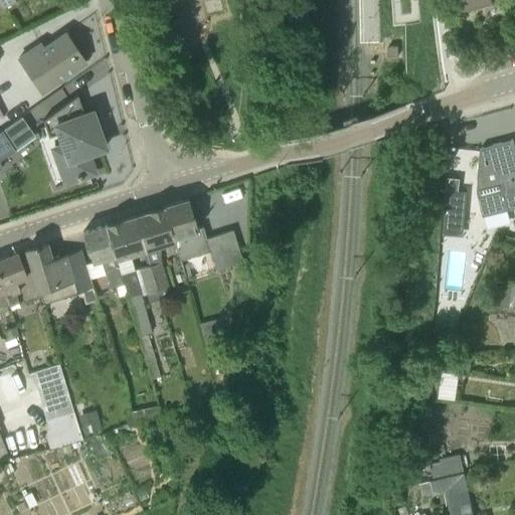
[(492,0),(456,0),(459,12),(493,3),(492,0)]
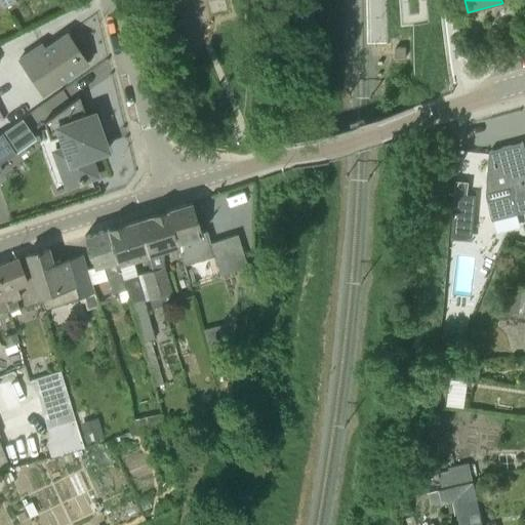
[(41,42),(17,57),(42,93),(86,64),(66,34),(45,47),(41,42)]
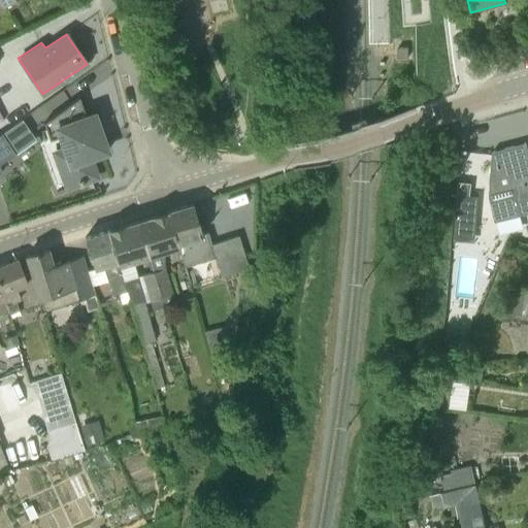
[(398,58),(408,58),(408,47),(398,47),(398,58)]
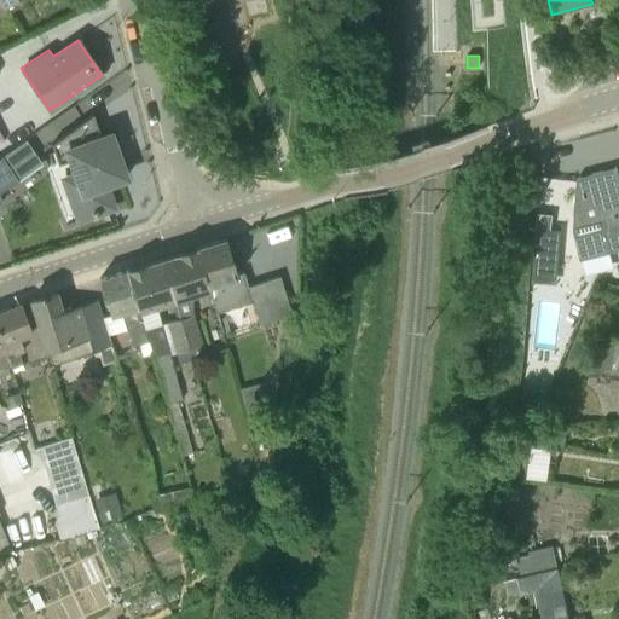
[(92,114),(51,144),(58,165),(70,160),(81,191),(69,196),(79,220),(92,215),(93,217),(97,215),(97,214),(113,208),(104,185),(126,178),(110,134),(100,137),(92,114)]
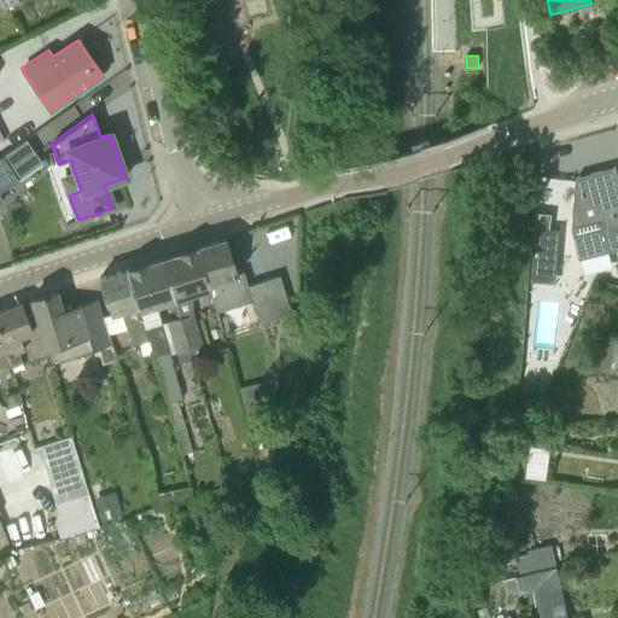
[(0,190),(16,180),(1,158),(0,158),(0,199),(0,190)]
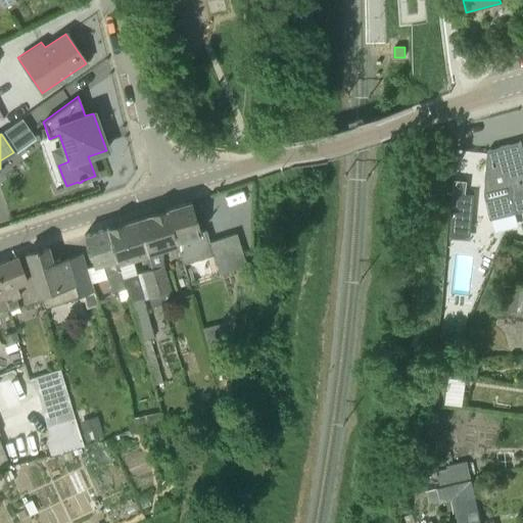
[(522,150),(521,141),(487,150),(484,197),(489,218),(515,211),(516,212),(522,210),(522,150)]
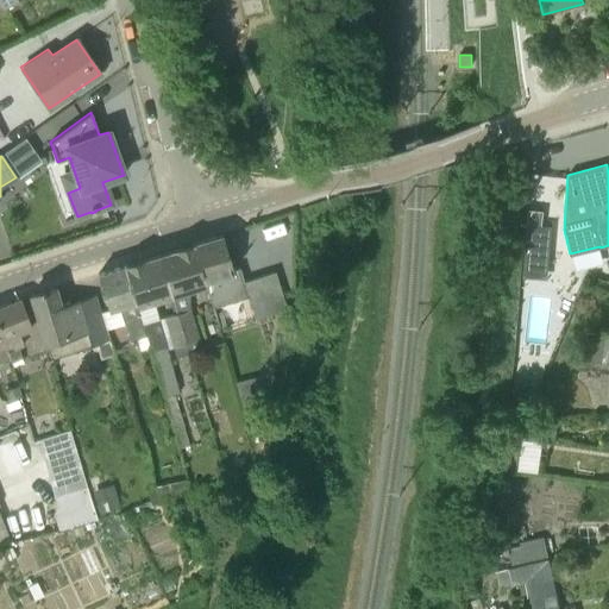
[(525,262),(548,264),(552,227),(542,226),(542,225),(544,211),(529,209),(528,224),(525,262)]
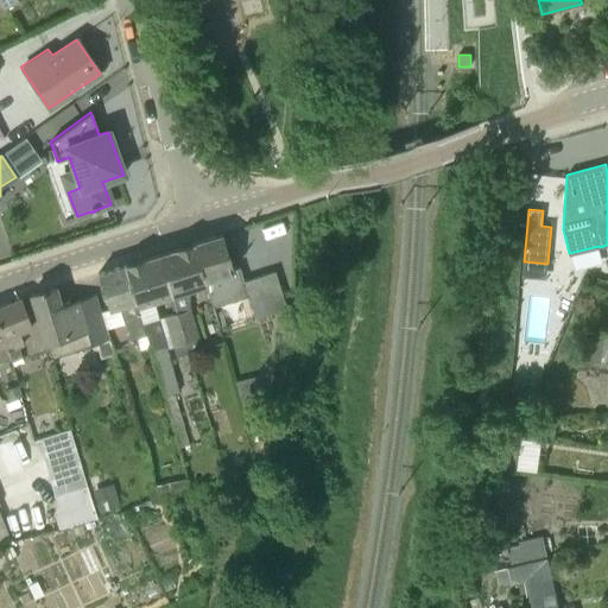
[(254,317),(286,308),(274,271),(242,282),(239,267),(232,270),(221,234),(191,244),(204,285),(211,306),(247,296),(254,317)]
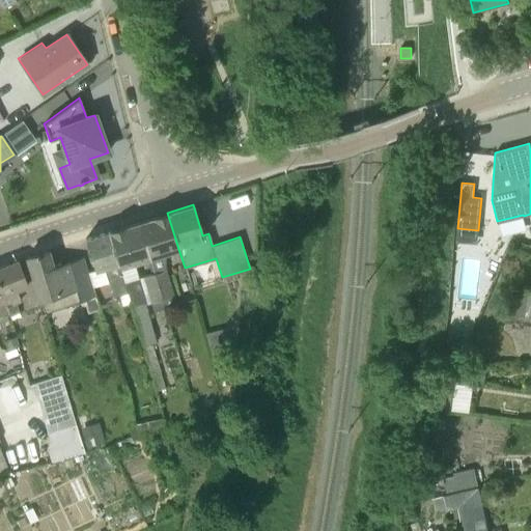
[(166,253),(178,249),(167,213),(138,222),(149,258),(155,274),(166,270),(166,253)]
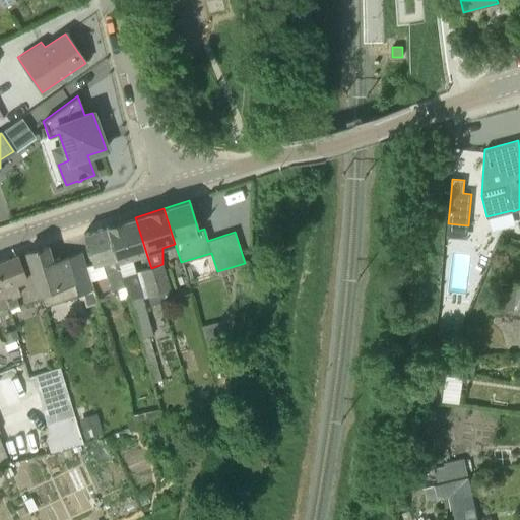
[(142,299),(144,298),(137,272),(135,272),(131,257),(146,253),(135,217),(106,226),(117,261),(125,287),(124,287),(140,339),(139,339),(151,383),(161,380),(148,336),(152,335),(142,299)]
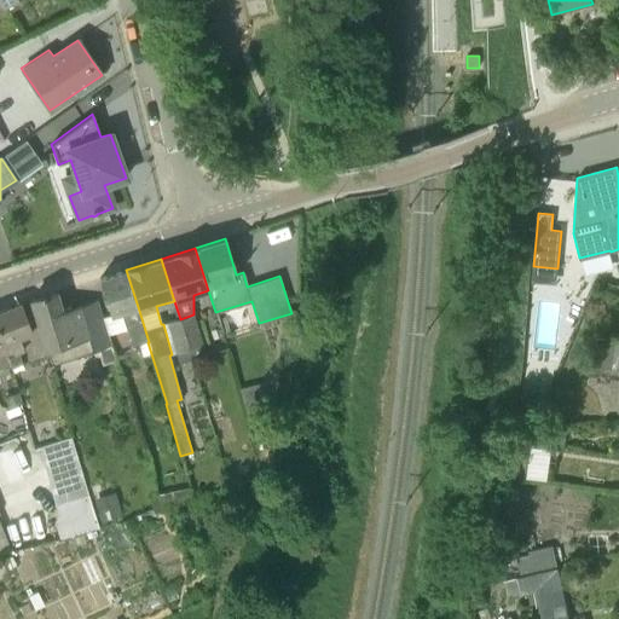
[(132,346),(148,342),(149,342),(139,311),(126,270),(99,278),(111,317),(120,313),(132,346)]
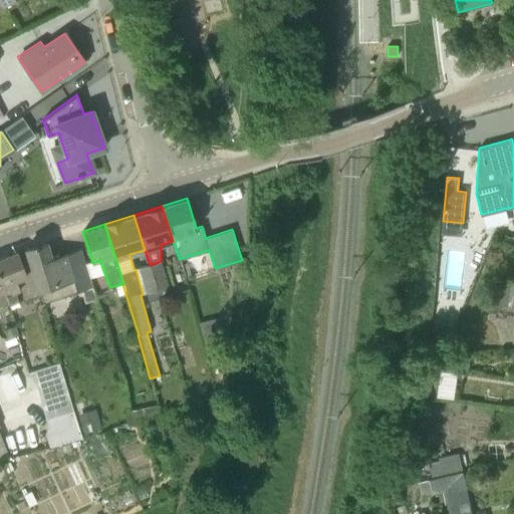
[(43,303),(78,291),(66,255),(50,260),(45,243),(25,249),(43,303)]
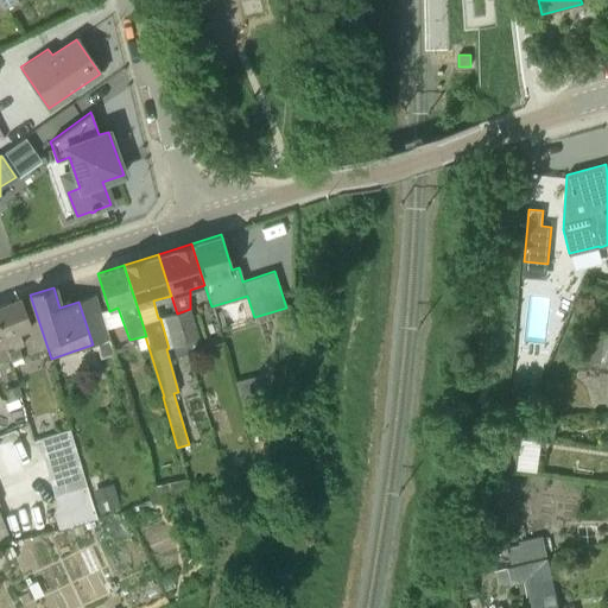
[(24,346),(19,333),(31,328),(20,298),(0,305),(0,331),(1,337),(11,358),(10,359),(11,362),(21,358),(18,348),(24,346)]
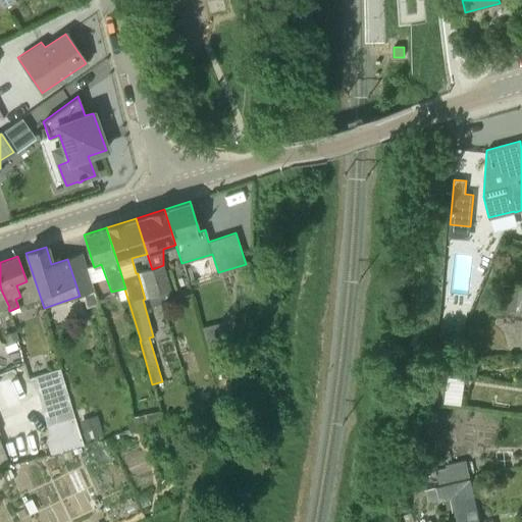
[(152,269),(160,295),(171,292),(163,265),(152,269)]
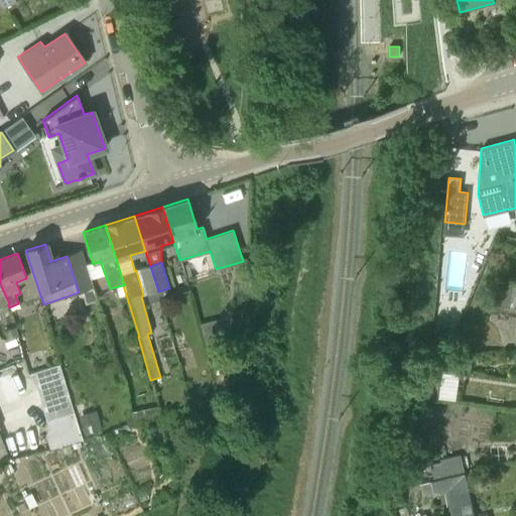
[(158,291),(150,266),(140,269),(149,302),(160,299),(158,291)]
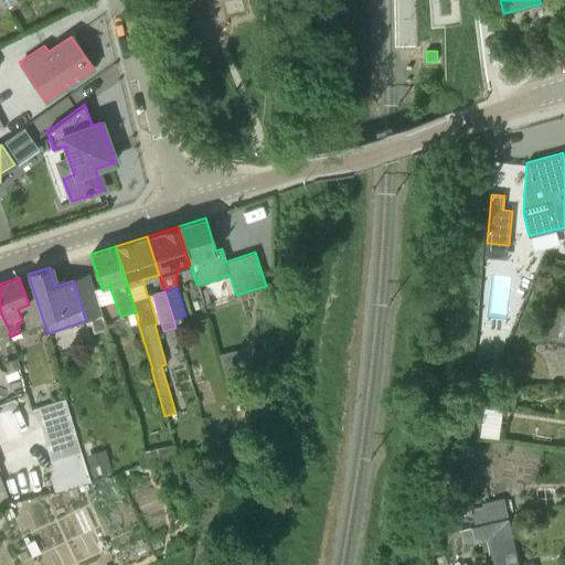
[(0,336),(9,333),(10,332),(1,313),(0,308),(0,336)]
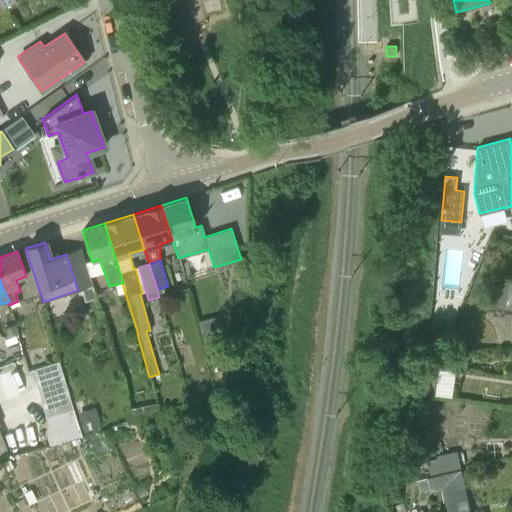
[(491,303),(511,305),(511,281),(507,281),(493,280),(491,303)]
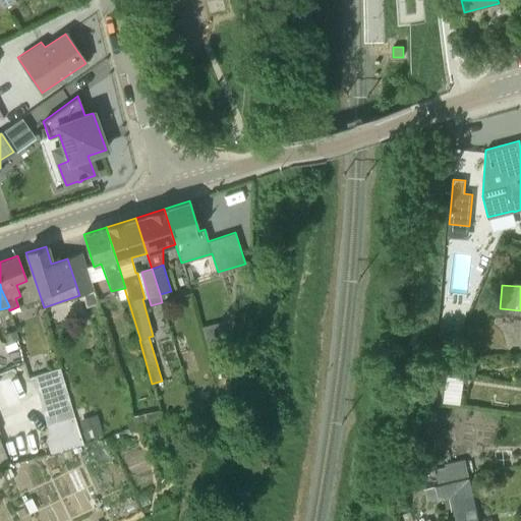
[(94,291),(81,294),(85,307),(98,303),(94,291)]
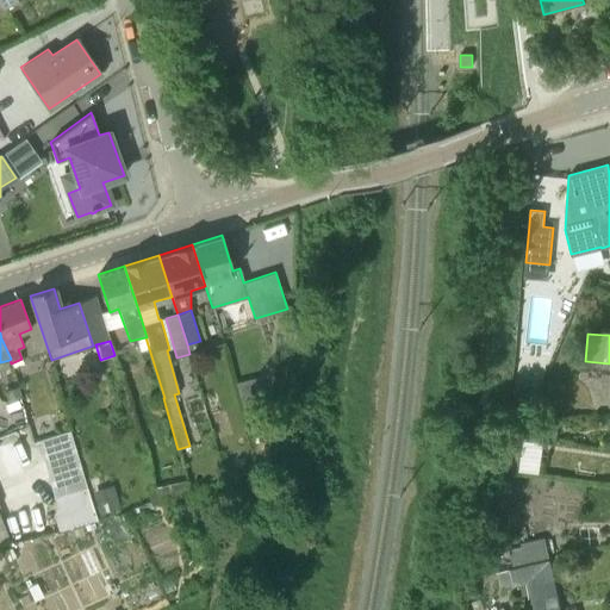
[(203,349),(200,341),(187,344),(190,354),(203,349)]
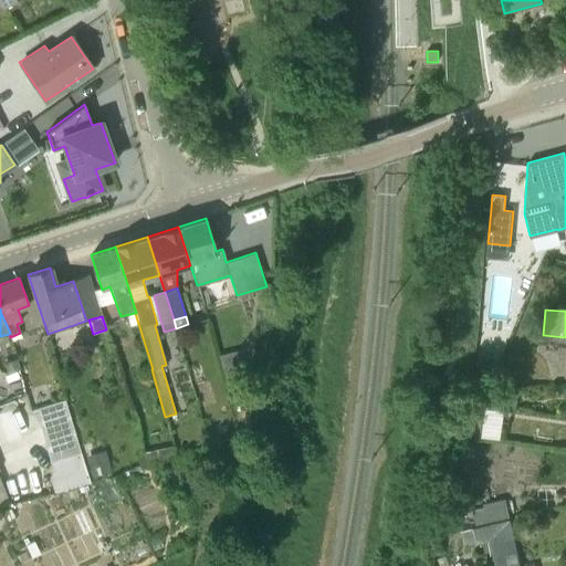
[(491,354),(479,352),(477,367),(489,368),(491,354)]
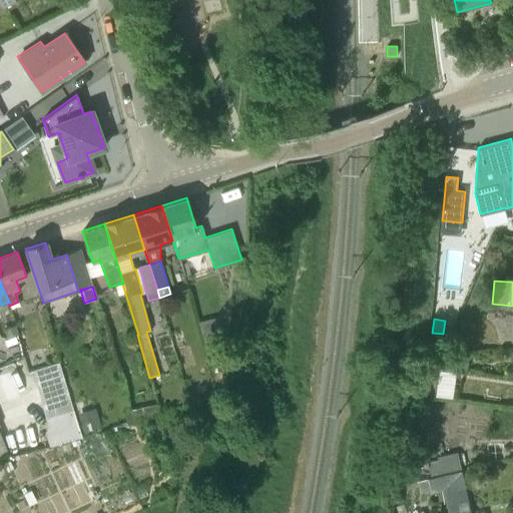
[(15,325),(5,328),(7,338),(17,336),(15,325)]
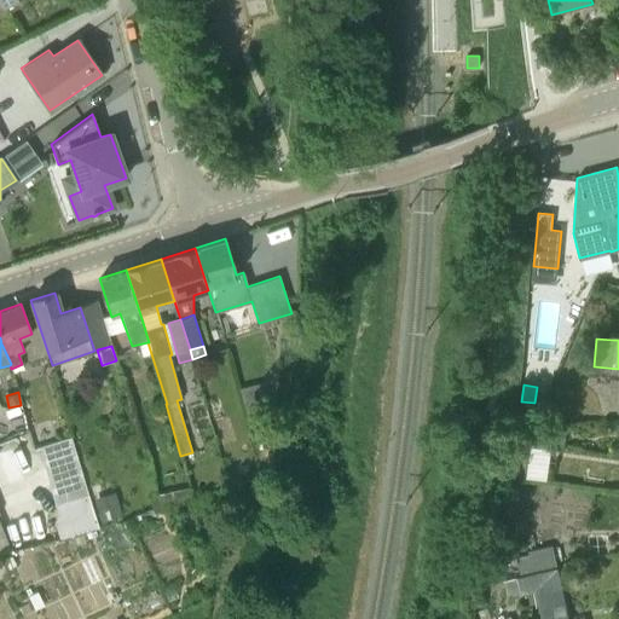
[(259,401),(262,416),(268,415),(275,414),(271,398),(259,401)]
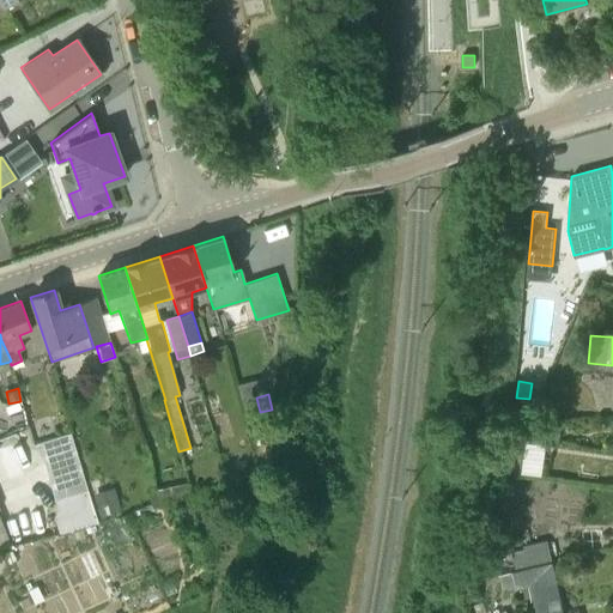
[(266,411),(260,412),(248,416),(252,432),(269,428),(266,411)]
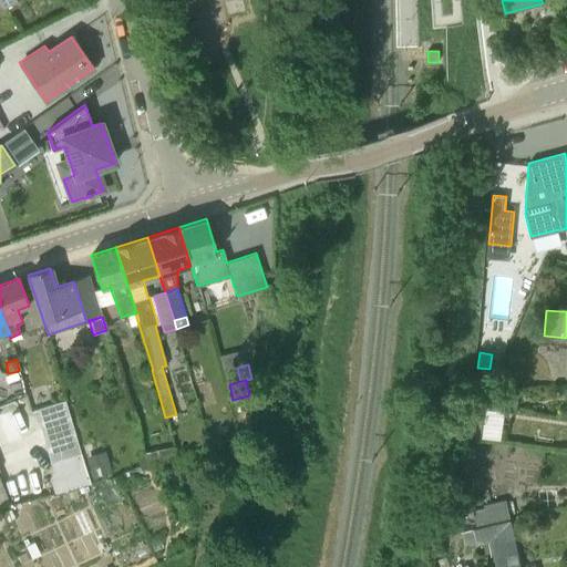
[(517,410),(517,395),(506,395),(506,410),(517,410)]
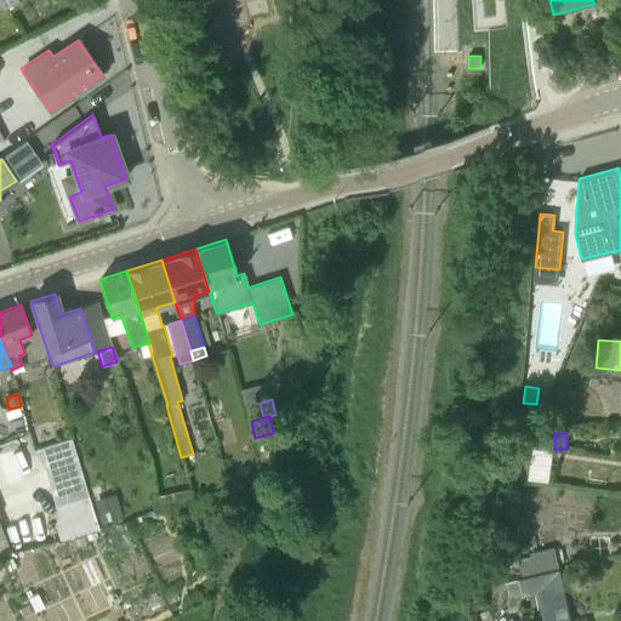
[(70,439),(39,449),(55,507),(57,517),(53,524),(60,540),(97,530),(87,497),(70,439)]
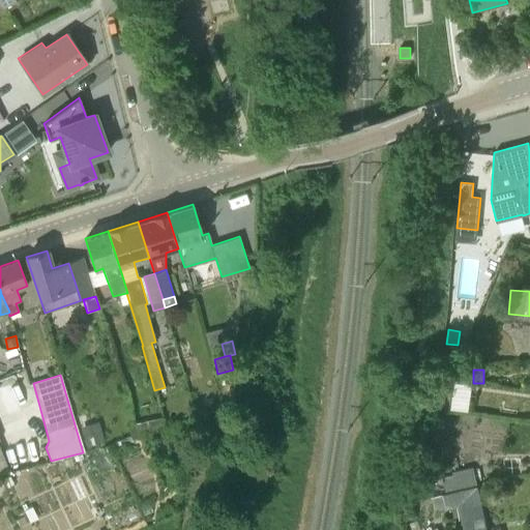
[(449,409),(453,382),(440,381),(436,407),(449,409)]
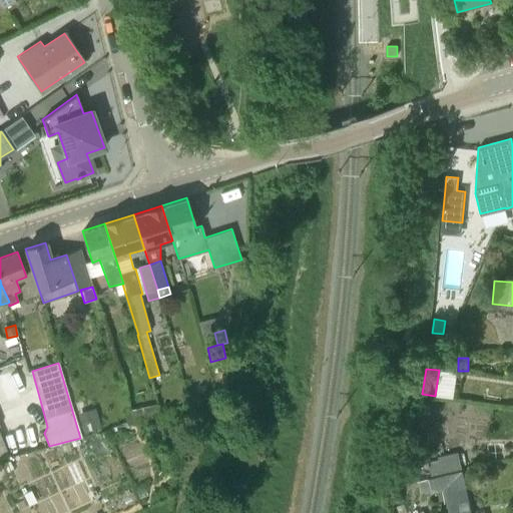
[(128,411),(130,421),(160,414),(157,404),(128,411)]
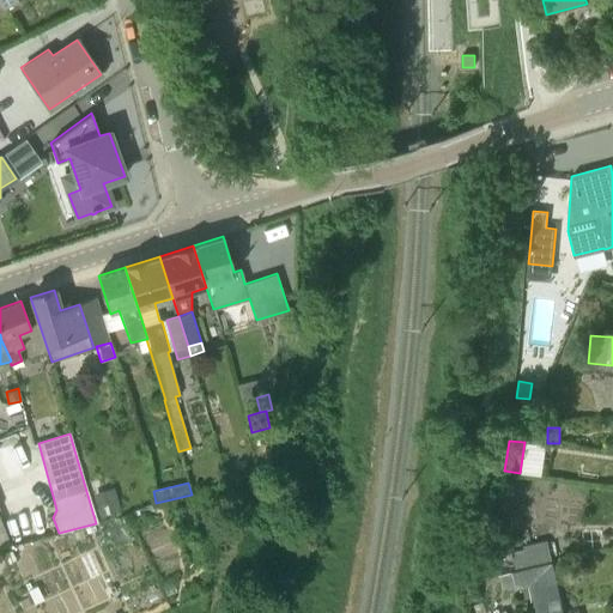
[(114,487),(92,495),(99,516),(121,510),(114,487)]
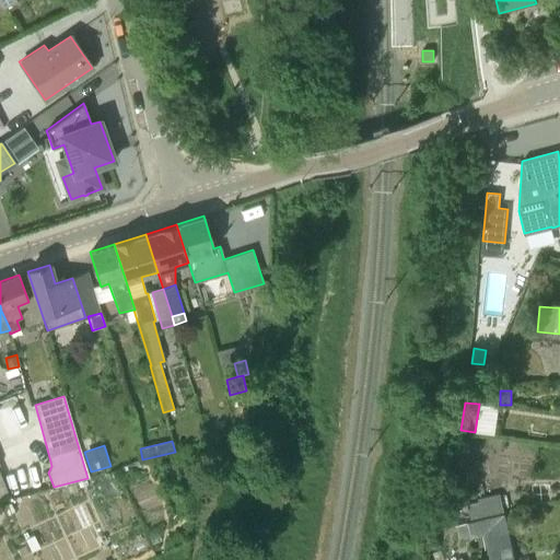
[(0,475),(0,501),(10,499),(0,475)]
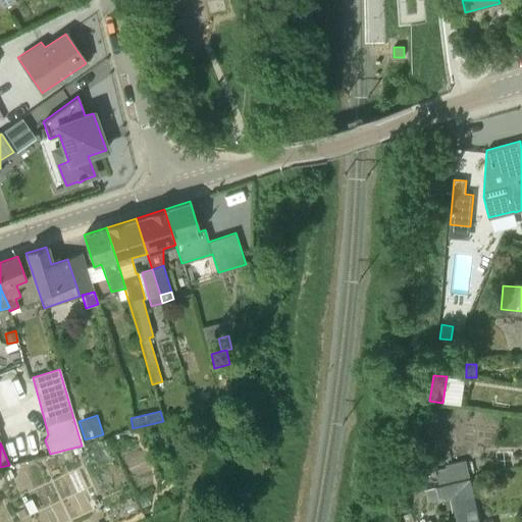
[(446,467),(450,483),(470,479),(466,460),(446,464),(446,467)]
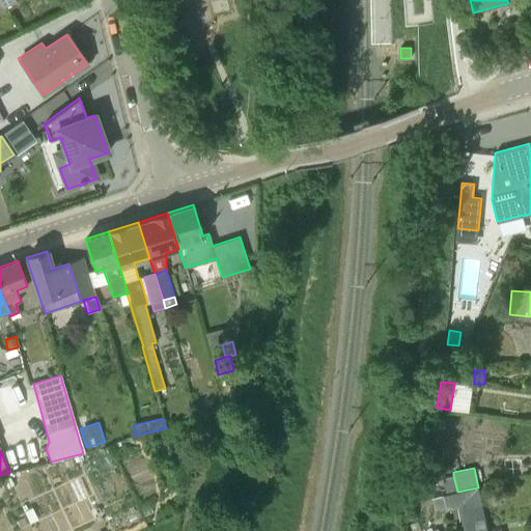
[(444,495),(447,509),(453,508),(455,518),(463,516),(465,530),(487,530),(478,487),(457,492),(447,494),(444,495)]
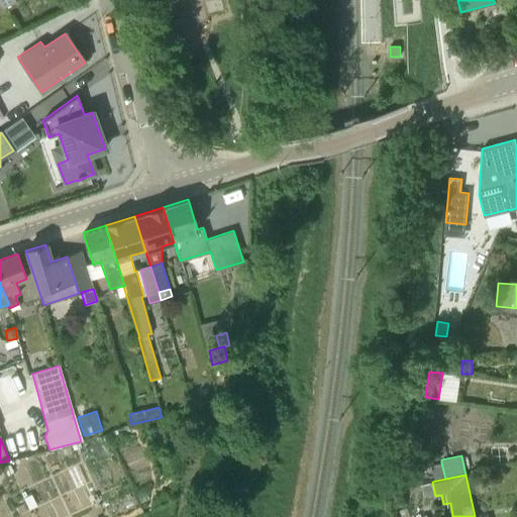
[(425,498),(435,496),(432,482),(422,484),(425,498)]
